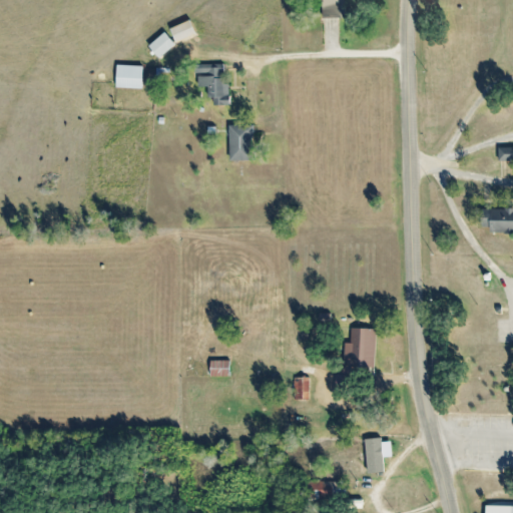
[(320,0),(321,18),(345,17),(343,0),(320,0)]
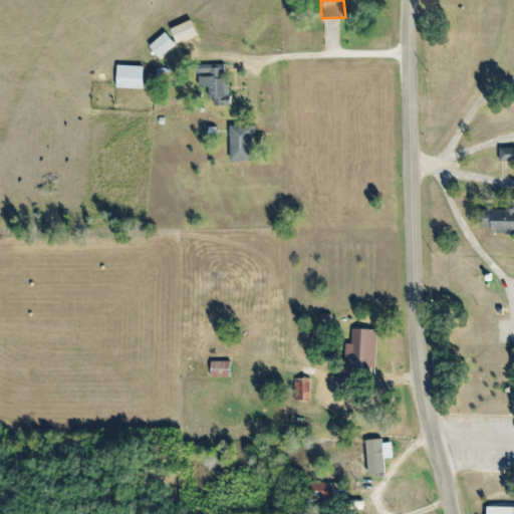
[(176,43),(170,27),(190,18),(197,34),(176,43)]
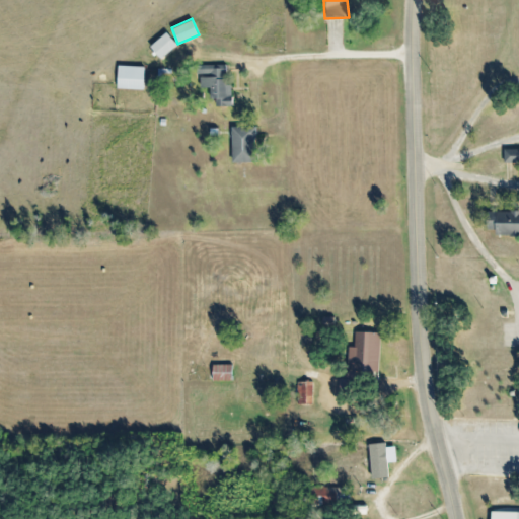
[(161,59),(177,44),(166,30),(149,45),(161,59)]
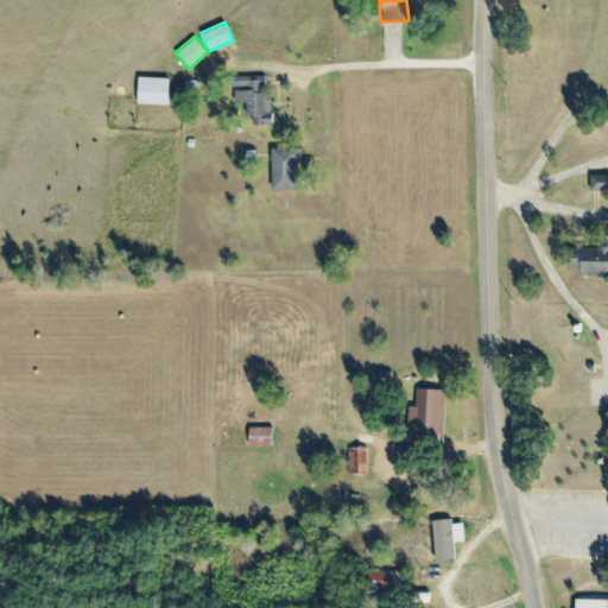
[(169,105),(138,103),(139,76),(170,77),(169,105)]
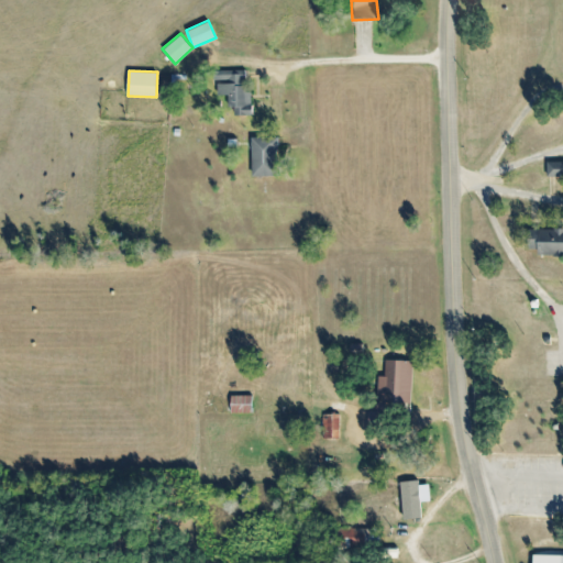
[(251,116),(234,117),(234,106),(229,106),(229,94),(214,94),(214,83),(228,83),(228,78),(214,78),(214,72),(243,70),(243,83),(251,83),(251,105),(251,116)]
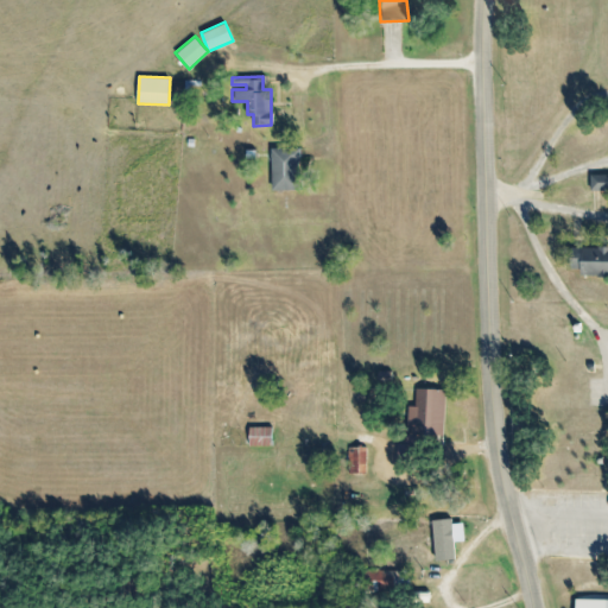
[(299,189),(272,189),(272,150),(295,149),(298,149),(299,189)]
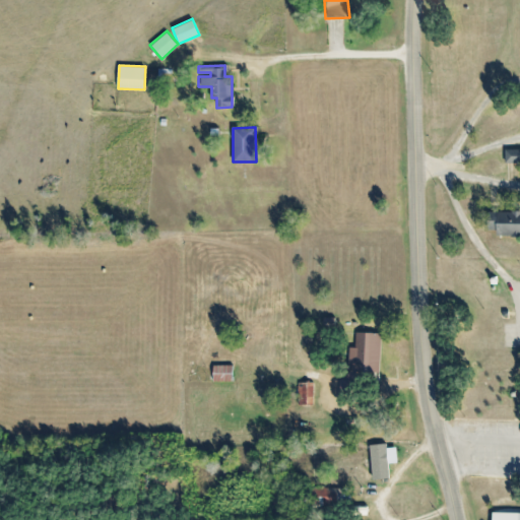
[(519,163),(519,150),(505,150),(505,163),(519,163)]
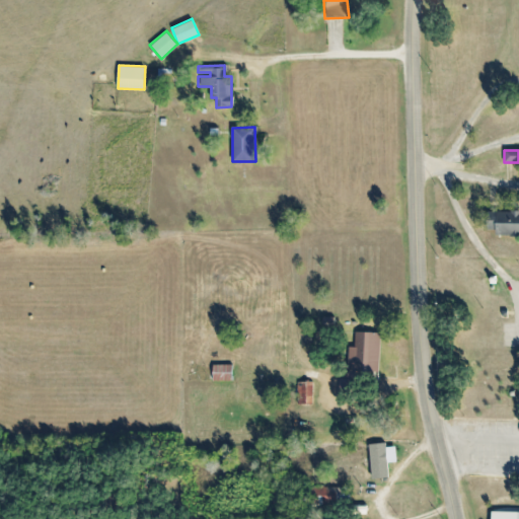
[(518,235),(518,210),(487,210),(487,227),(496,228),(496,235),(518,235)]
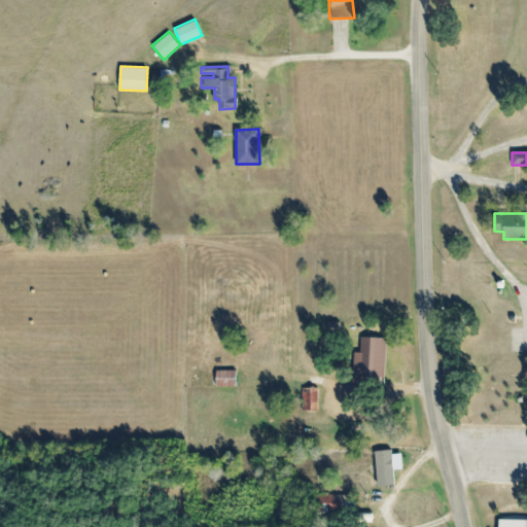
[(381,332),(356,331),(355,347),(350,347),(349,372),(380,373),(381,332)]
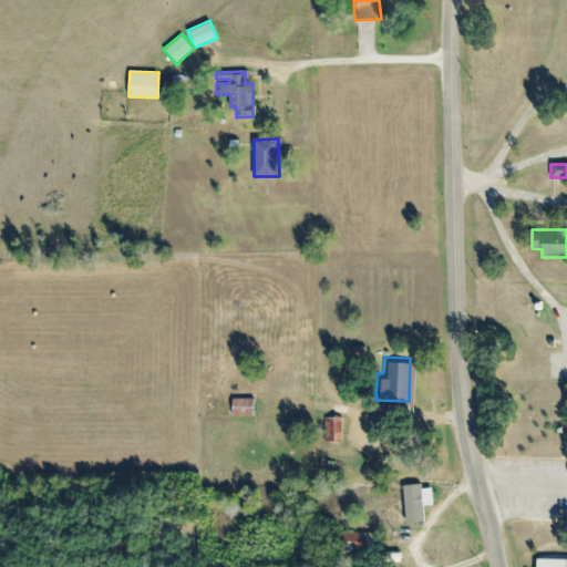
[(251,415),(251,399),(233,399),(233,415),(251,415)]
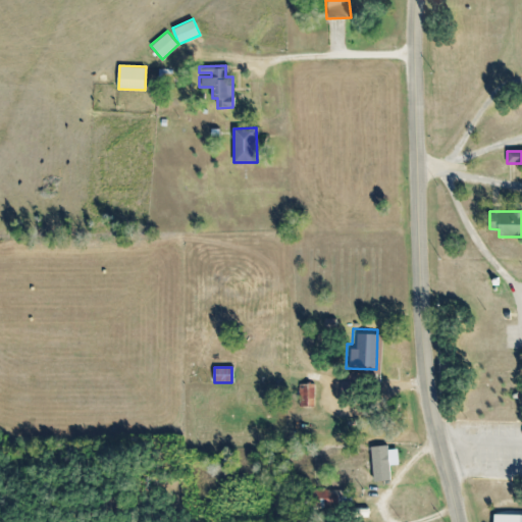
[(313,383),(313,406),(298,407),(298,383),(313,383)]
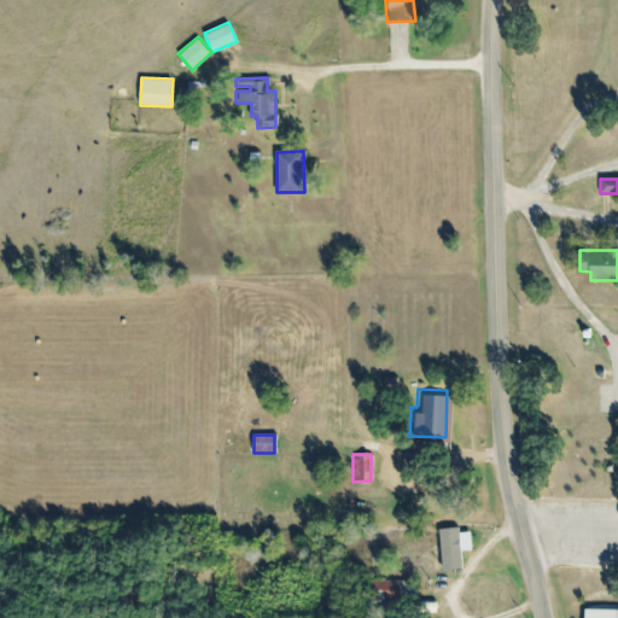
[(442,567),(438,529),(455,526),(460,566),(442,567)]
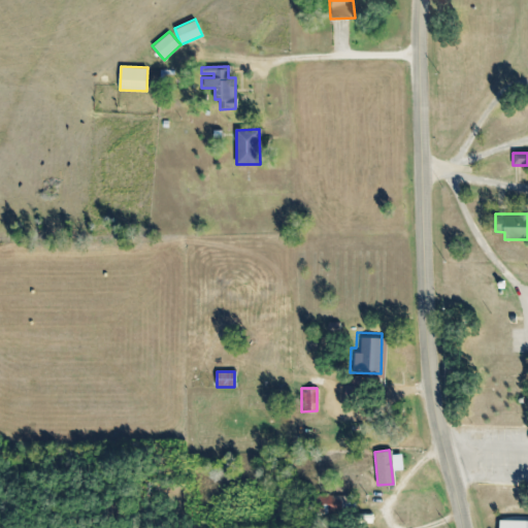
[(341,493),(340,507),(340,513),(316,512),(317,492),(341,493)]
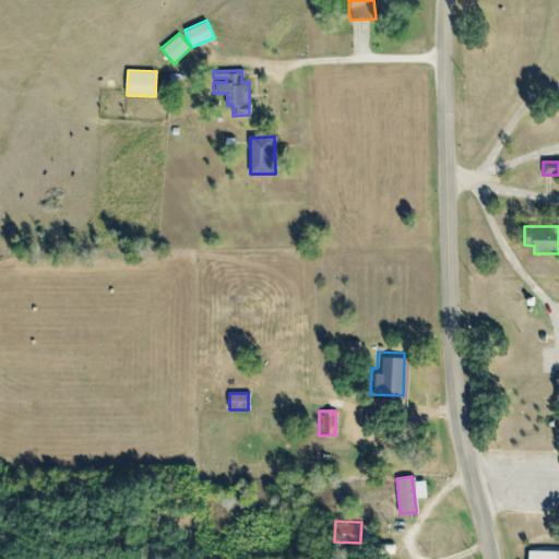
All buildings are outlined.
